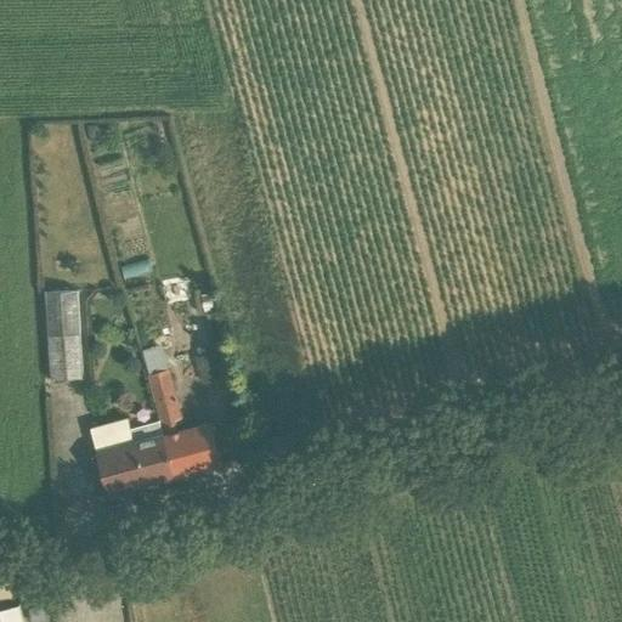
[(78,289),(47,290),(52,379),(83,378),(78,289)]
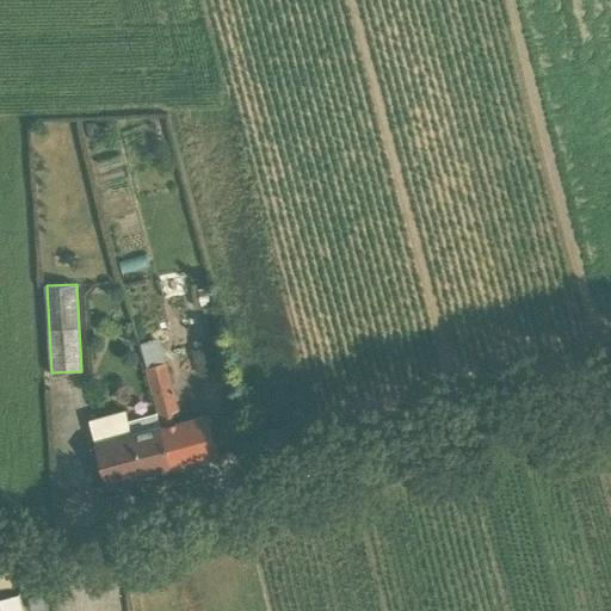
[(148,364),(167,359),(162,338),(143,343),(148,364)]
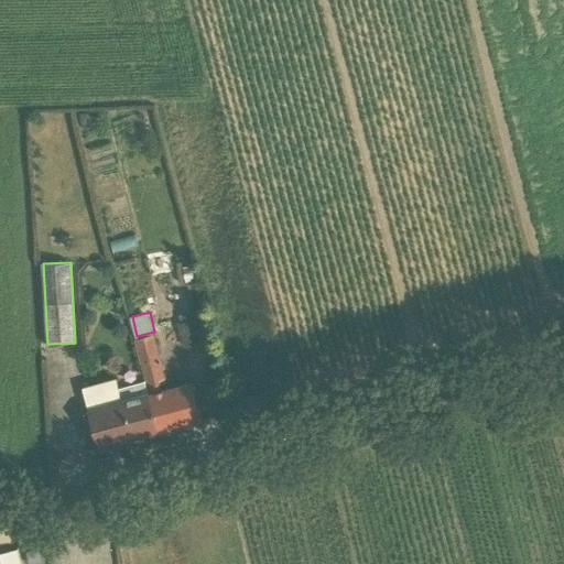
[(180,315),(182,323),(191,321),(190,313),(180,315)]
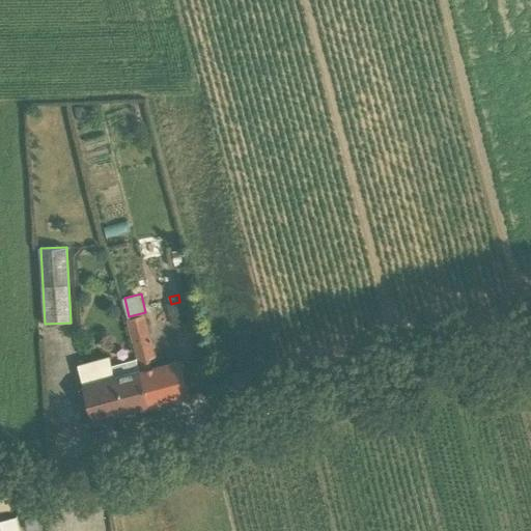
[(179,302),(171,304),(169,304),(173,325),(186,323),(182,302),(179,302)]
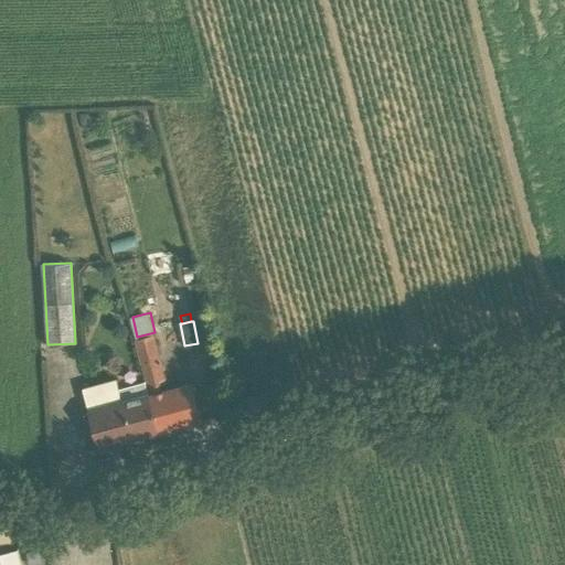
[(146,382),(160,433),(202,420),(192,383),(169,388),(155,334),(136,340),(147,382),(146,382)]
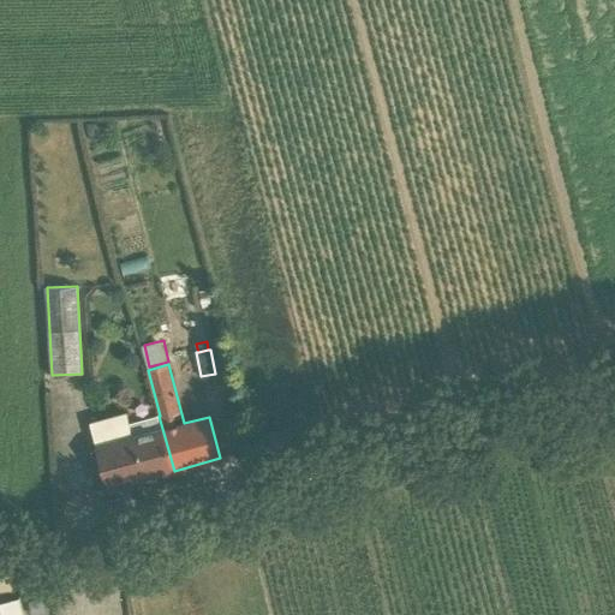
[(159,416),(130,423),(127,412),(90,423),(107,488),(174,471),(159,416)]
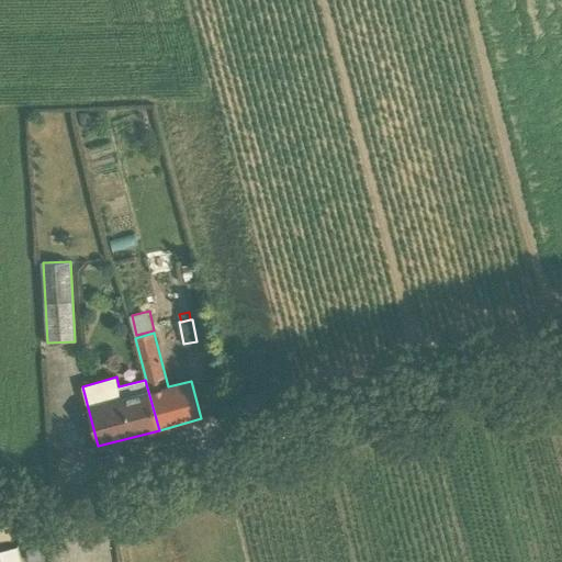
[(27,549),(29,561),(44,561),(43,547),(27,549)]
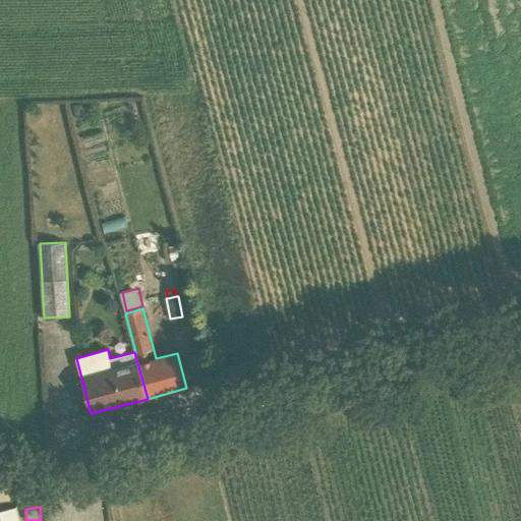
[(19,520),(16,508),(0,512),(0,510),(0,520),(19,520)]
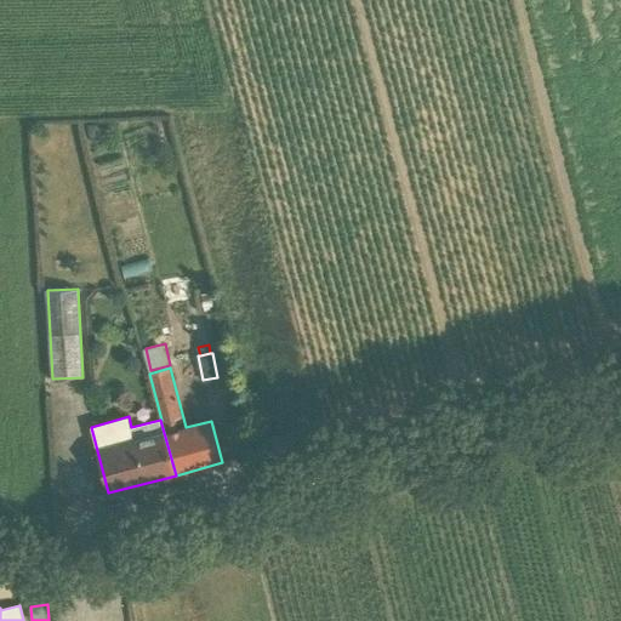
All buildings are outlined.
